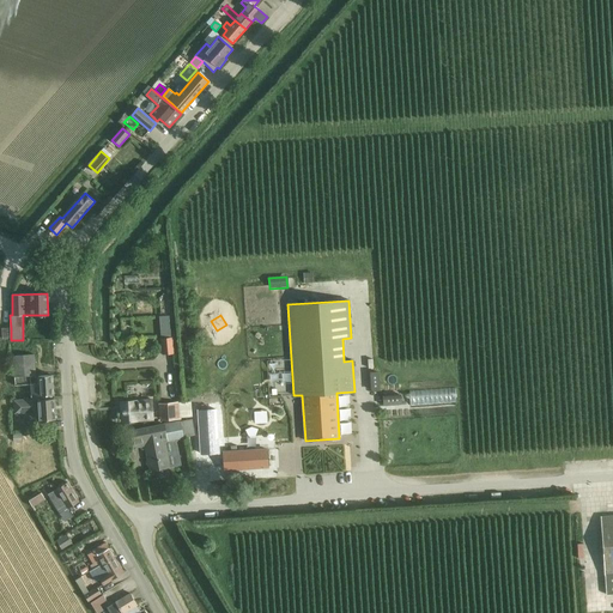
[(173,339),(171,339),(161,339),(162,354),(174,353),(173,339)]
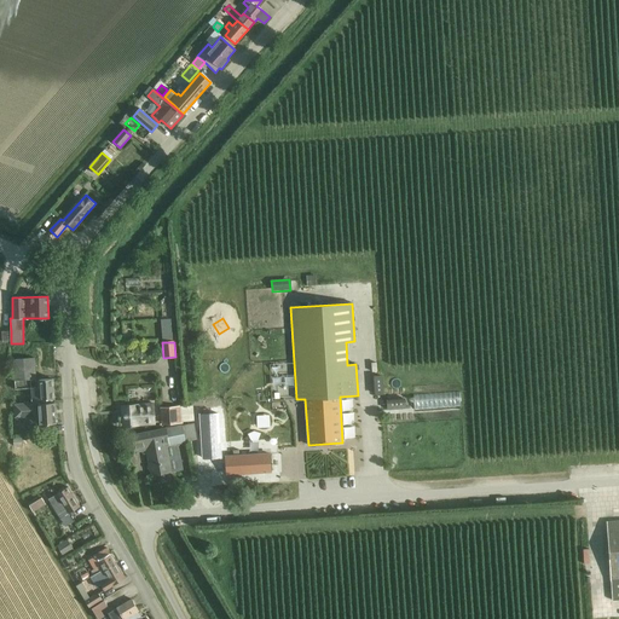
[(35,358),(12,359),(15,389),(36,388),(35,358)]
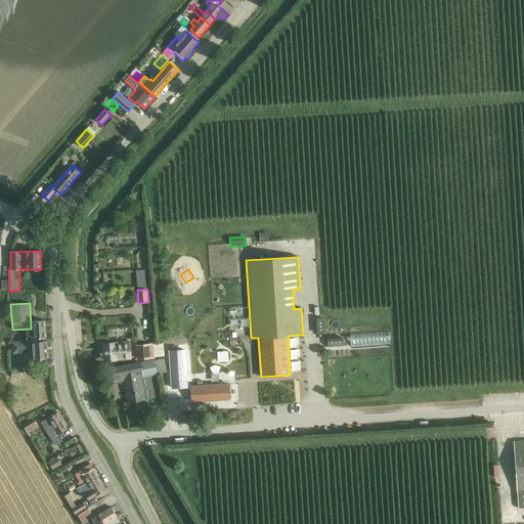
[(44,320),(33,321),(33,329),(27,329),(28,339),(45,338),(44,320)]
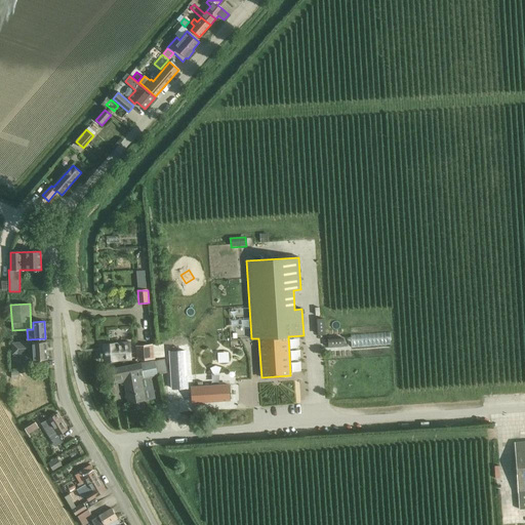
[(34,360),(37,360),(47,359),(46,341),(33,342),(34,360)]
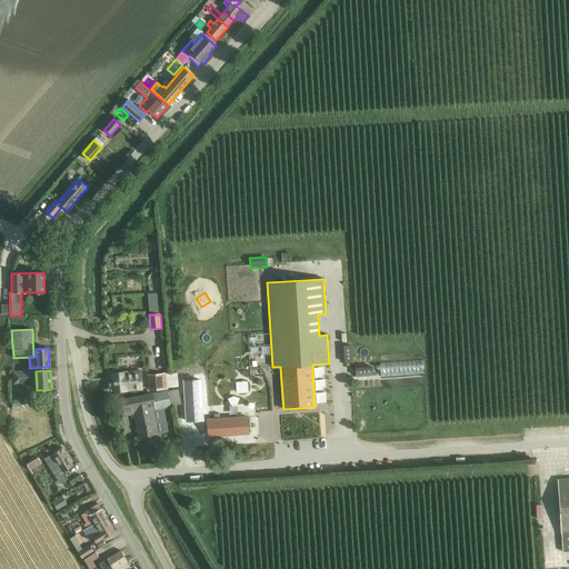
[(22,371),(12,372),(13,383),(36,382),(35,371),(22,371)]
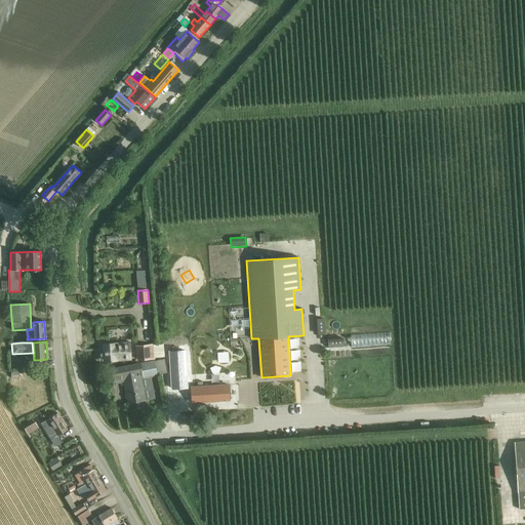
[(132,361),(131,349),(131,344),(114,344),(104,345),(105,360),(115,360),(125,359),(125,361),(132,361)]
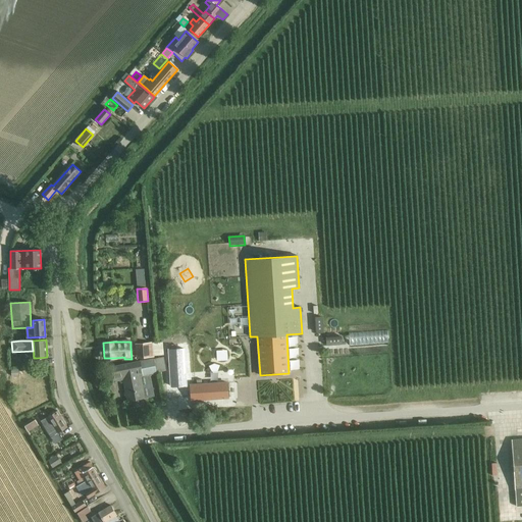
[(138,358),(150,357),(149,344),(137,345),(138,358)]
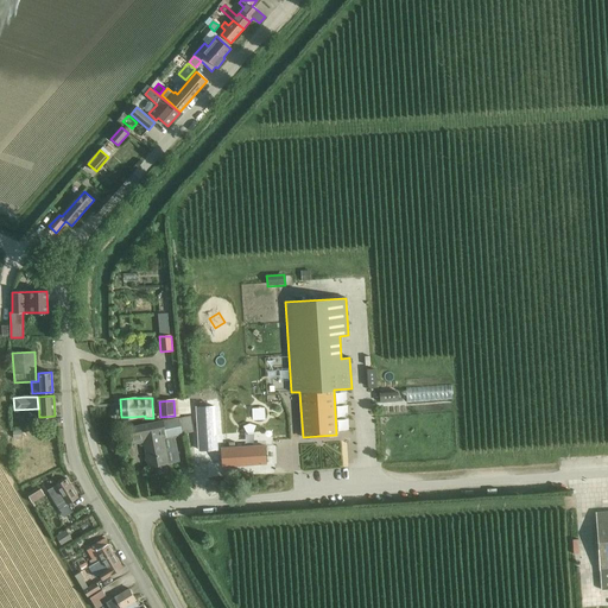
[(209,404),(201,405),(201,413),(210,413),(209,404)]
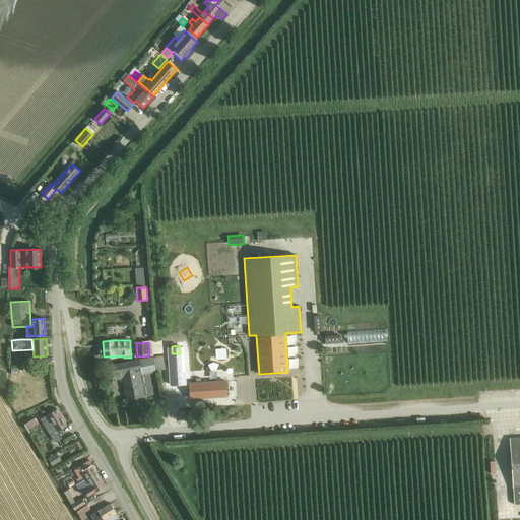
[(113,379),(123,377),(127,399),(142,396),(138,375),(155,371),(165,369),(163,355),(153,358),(111,366),(113,379)]
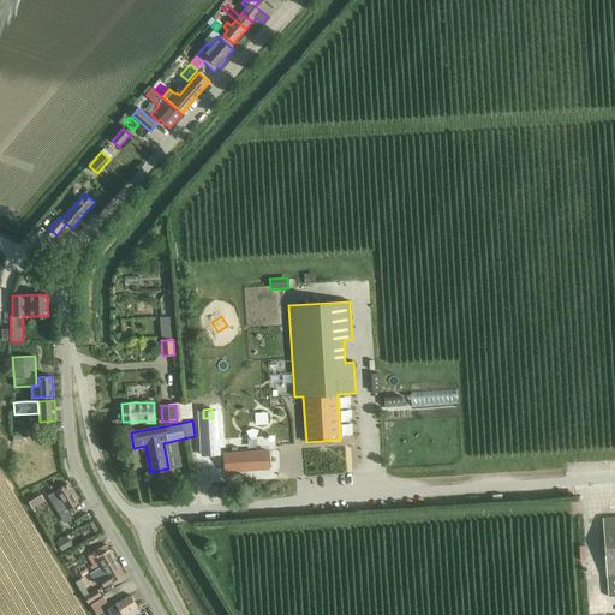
[(268,451),(225,454),(226,473),(269,470),(268,451)]
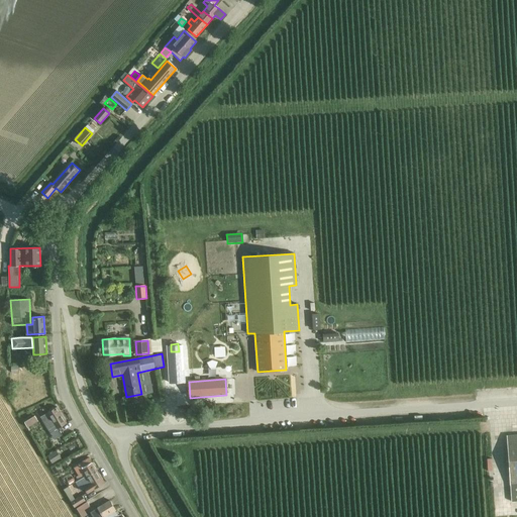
[(66,424),(57,408),(47,413),(40,417),(47,428),(50,433),(66,424)]
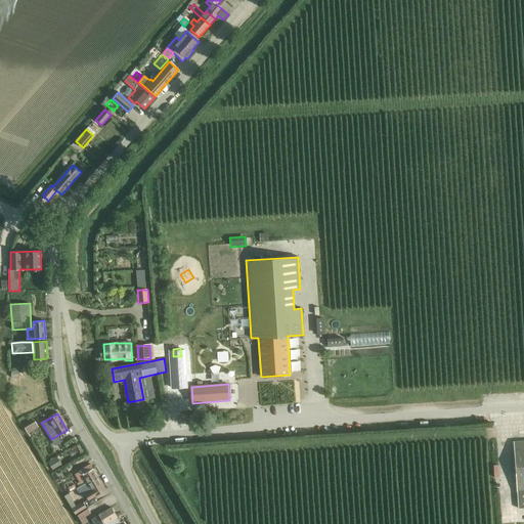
[(523,440),(514,441),(517,492),(518,509),(523,508),(523,440)]
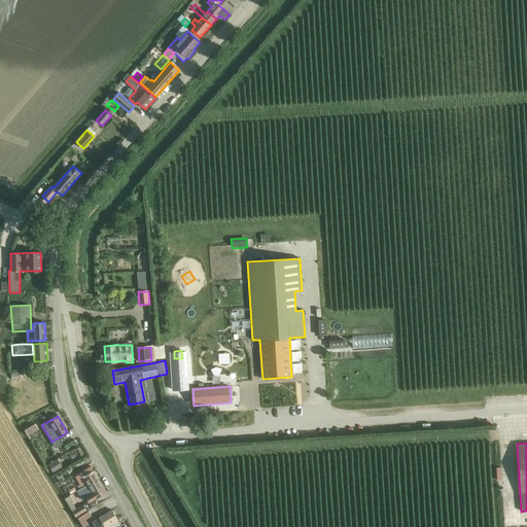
[(48,465),(53,471),(62,466),(58,460),(48,465)]
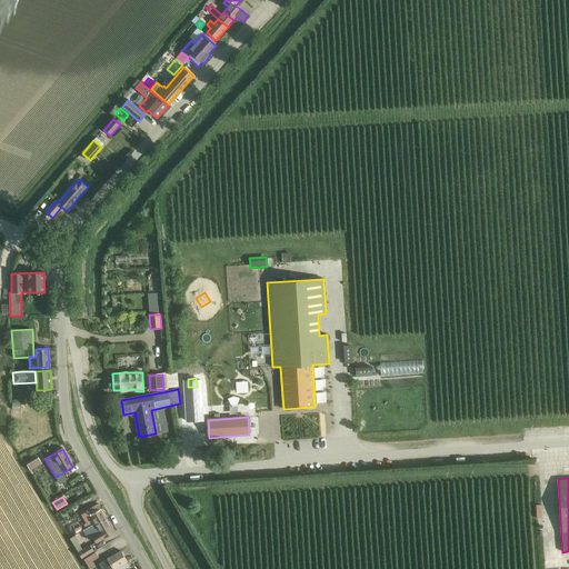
[(87,529),(106,518),(98,503),(87,510),(88,511),(82,515),(87,523),(85,525),(87,528),(87,529)]
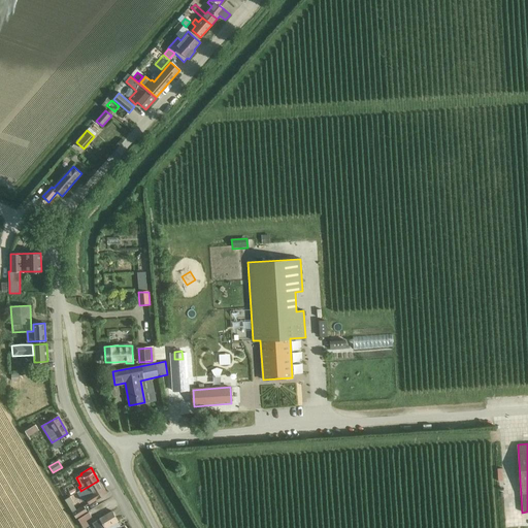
[(86,499),(89,503),(97,499),(106,494),(98,481),(80,491),(80,490),(77,492),(83,501),(86,499)]
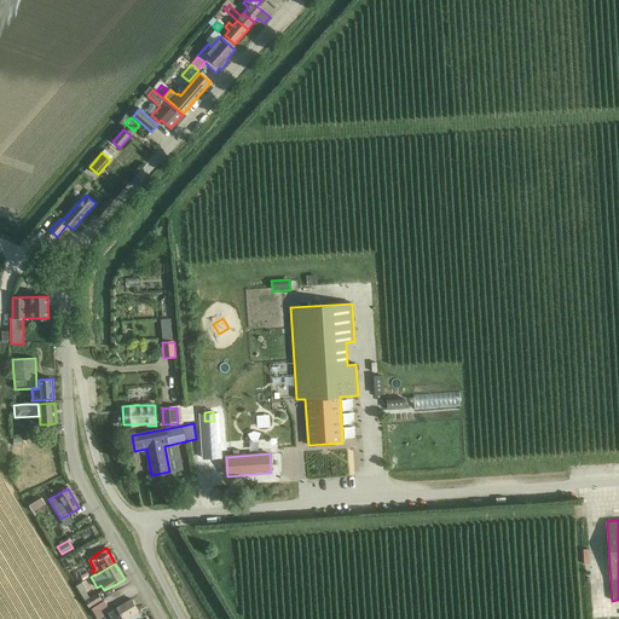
[(82,583),(76,586),(80,594),(85,590),(86,589),(82,583)]
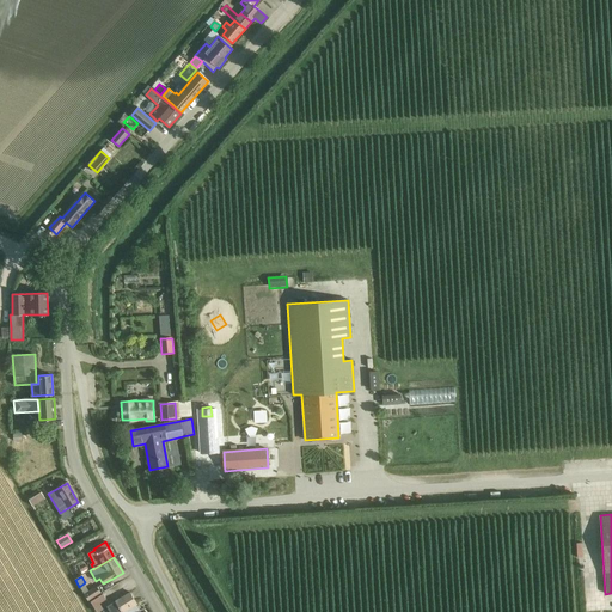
[(84,594),(89,600),(101,593),(97,586),(84,594)]
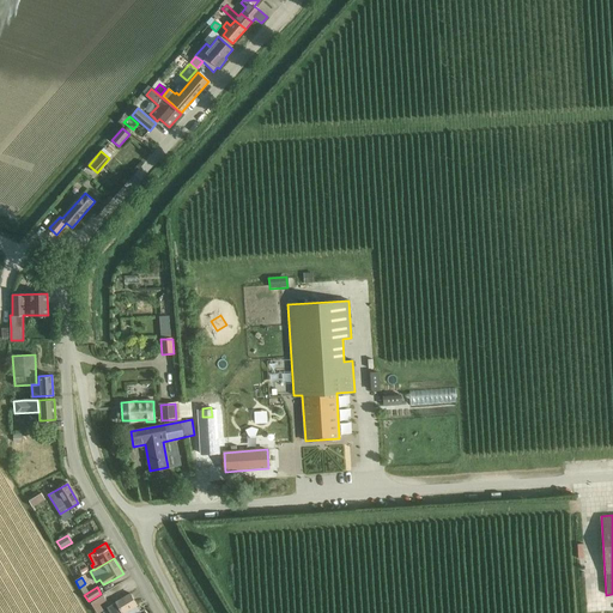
[(146,612),(144,608),(140,611),(129,593),(120,599),(115,601),(121,612),(146,612)]
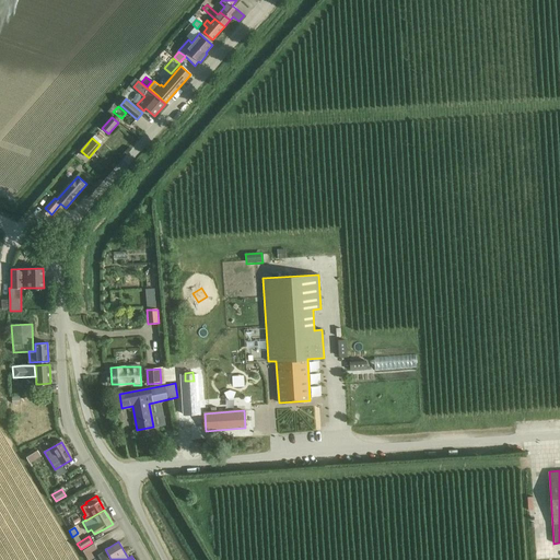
[(96,548),(94,544),(82,550),(86,559),(91,559),(94,558),(91,552),(96,548)]
